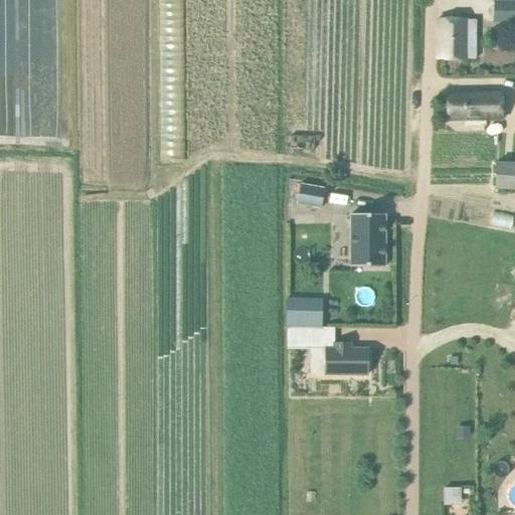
[(514,0),(493,0),(492,24),(514,24),(514,0)]
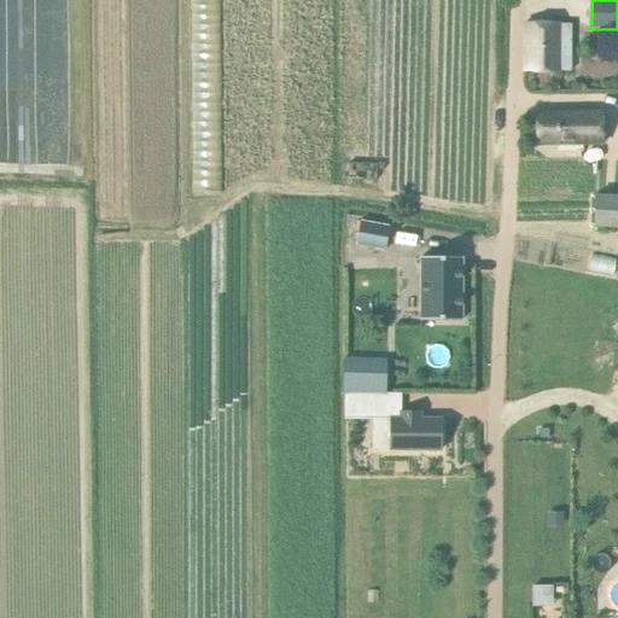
[(524,22),(524,69),(558,69),(571,70),(571,39),(571,23),(560,23),(560,22),(524,22)]
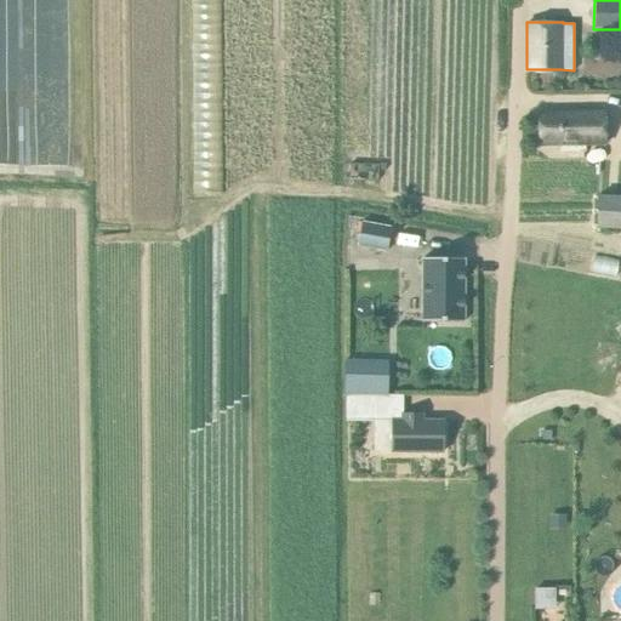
[(558,144),(558,152),(585,151),(585,143),(604,143),(604,112),(539,113),(539,144),(558,144)]
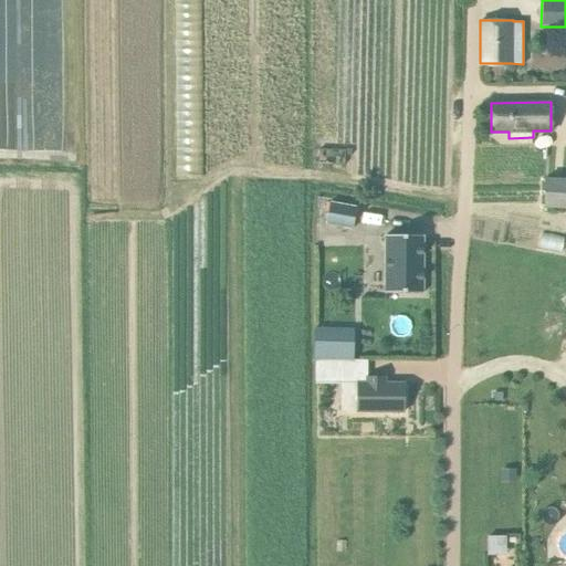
[(543,209),(565,209),(565,178),(543,178),(543,209)]
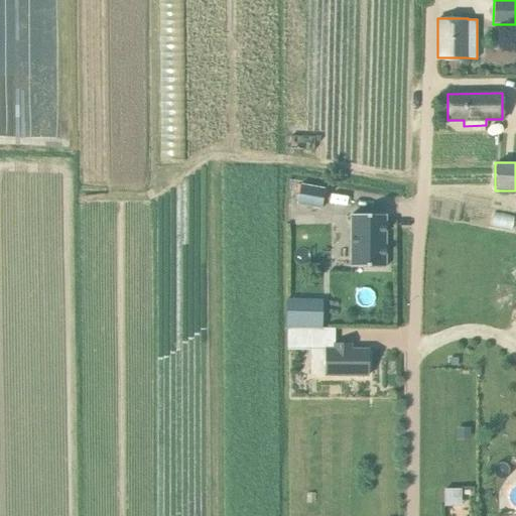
[(325,188),(300,184),(297,205),(320,209),(325,188)]
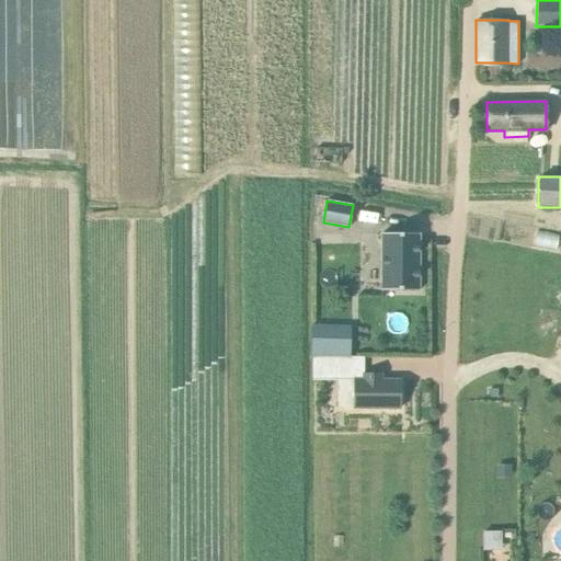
[(419,233),(381,233),(381,290),(419,290),(419,233)]
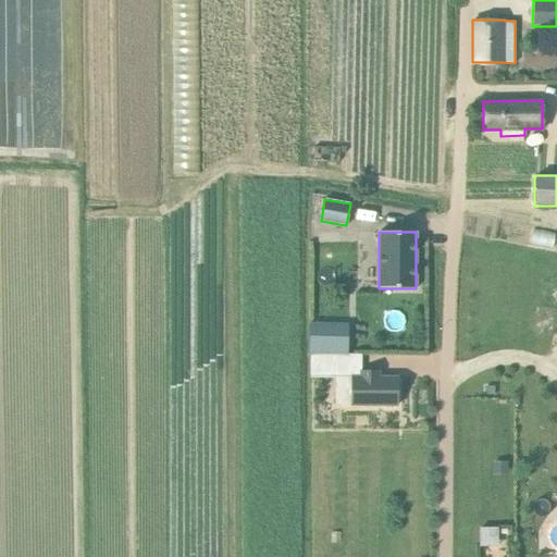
[(310,324),(310,354),(343,354),(347,354),(347,325),(310,324)]
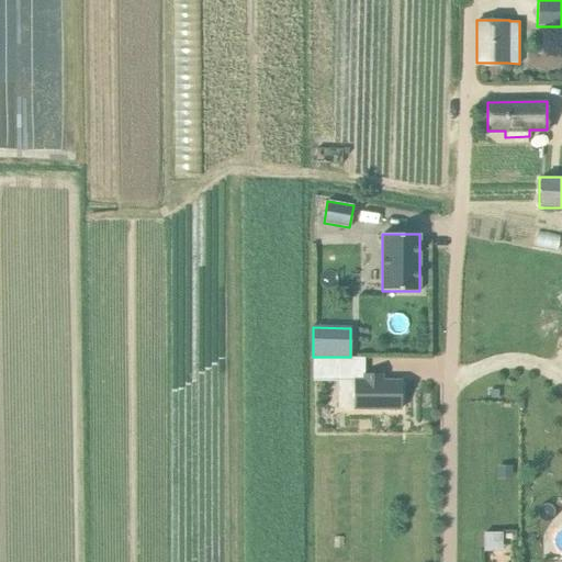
[(313,357),(312,380),(346,380),(346,357),(313,357)]
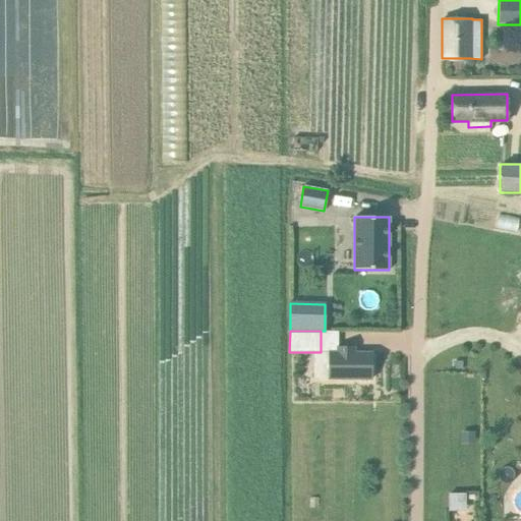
[(371,353),(354,353),(354,348),(337,348),(337,352),(329,352),(329,380),(371,380),(371,353)]
